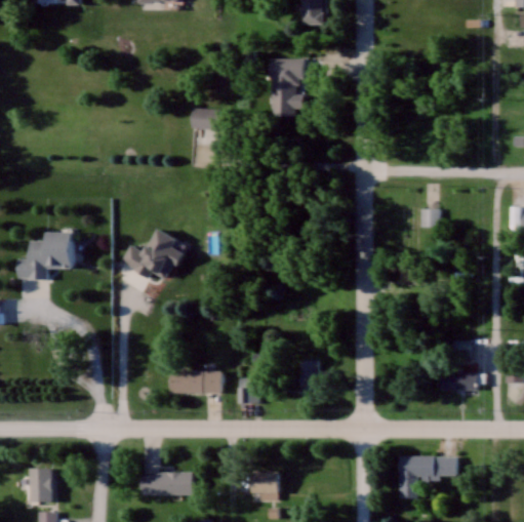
[(300,0),(300,26),(322,26),(321,0),(300,0)]
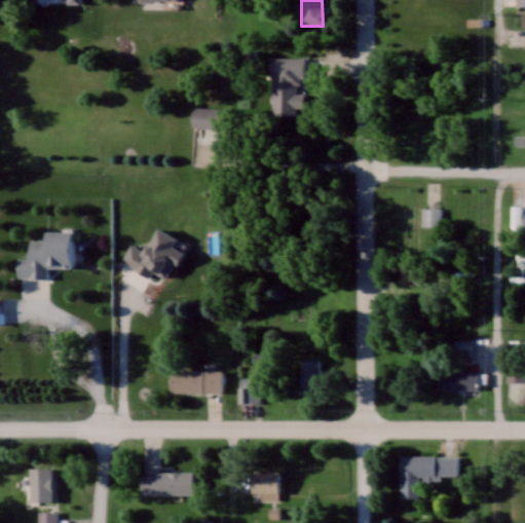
[(303,115),(303,60),(271,60),(271,115),(303,115)]
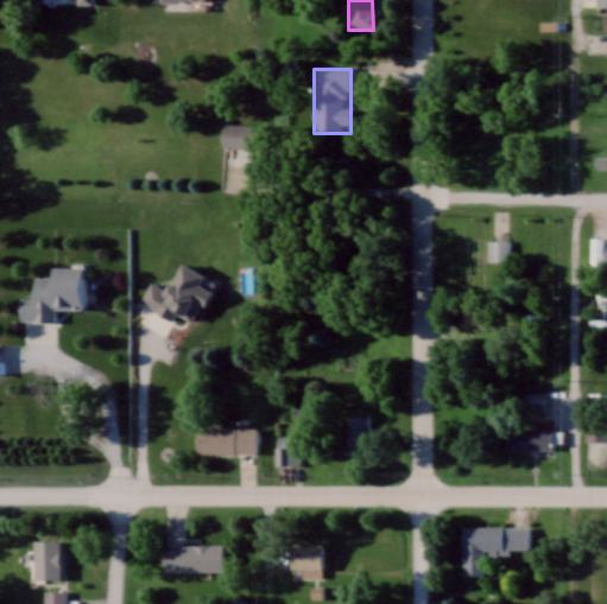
[(253,126),(221,126),(221,148),(253,148),(253,126)]
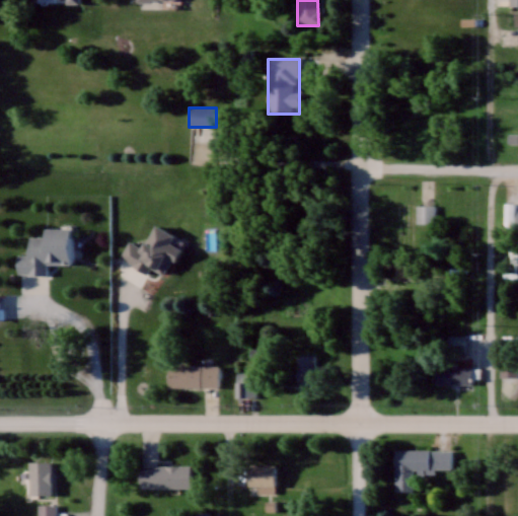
[(416,225),(433,225),(433,206),(416,206),(416,225)]
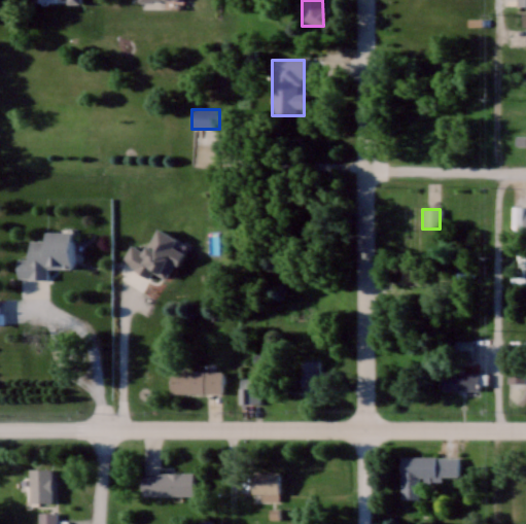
[(47,269),(70,270),(71,233),(45,233),(45,243),(29,243),(29,260),(16,259),(16,279),(47,280),(47,269)]
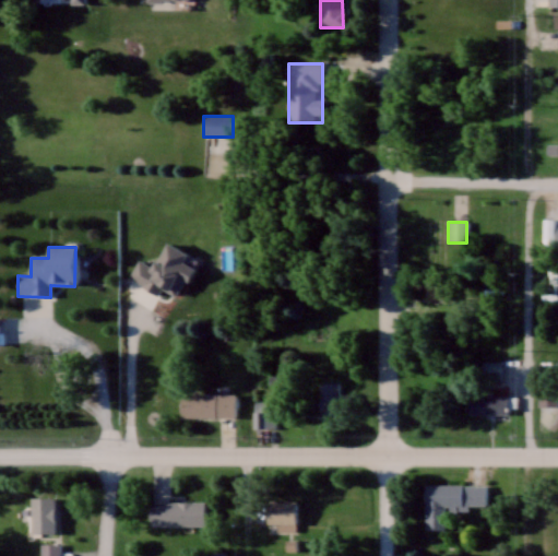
[(337,385),(319,385),(319,420),(351,420),(351,395),(337,395),(337,385)]
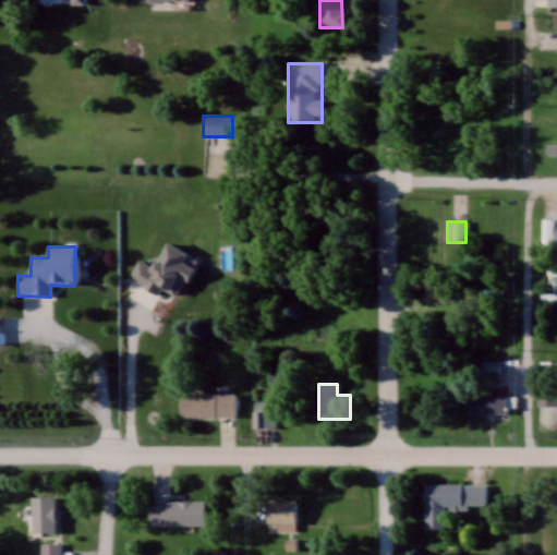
[(179,420),(234,420),(234,396),(179,396),(179,420)]
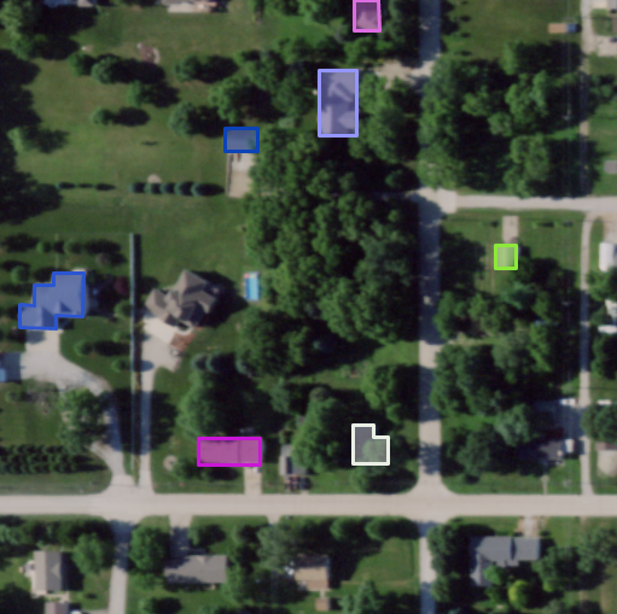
[(560,438),(518,438),(518,461),(560,461),(560,438)]
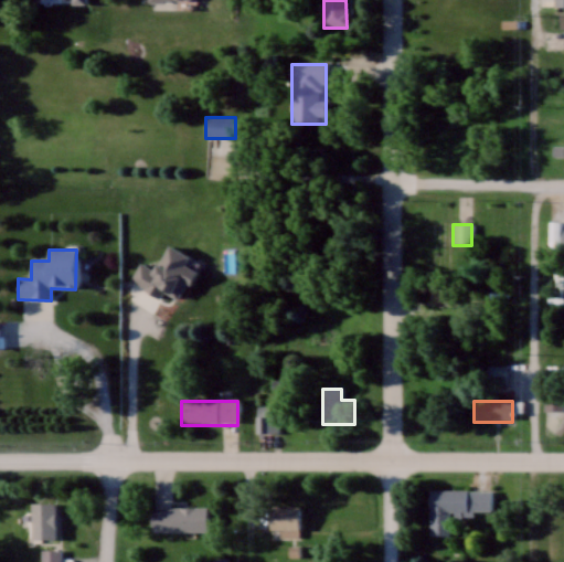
[(268,419),(268,409),(255,409),(256,435),(278,434),(277,417),(268,419)]
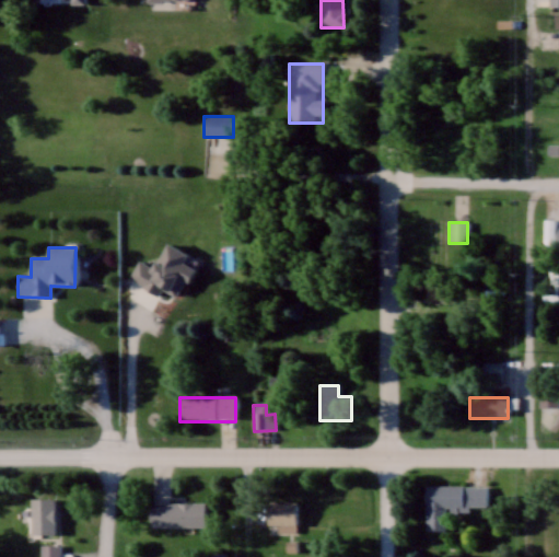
[(486,488),(424,487),(424,533),(444,533),(444,512),(469,512),(469,509),(486,509),(486,488)]
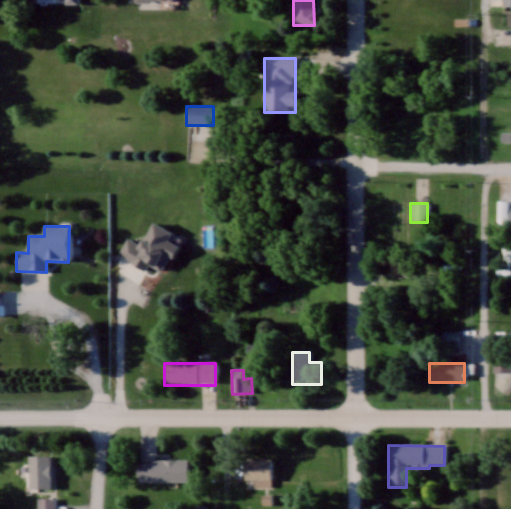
[(51,457),(29,457),(29,489),(51,489),(51,457)]
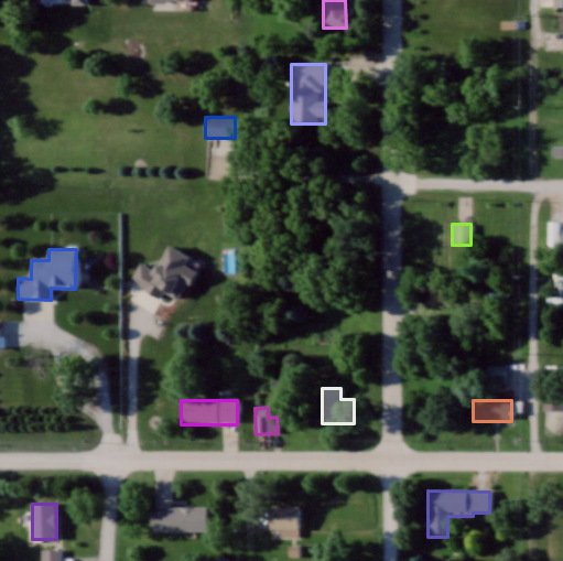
[(207,531),(207,508),(150,508),(150,531),(207,531)]
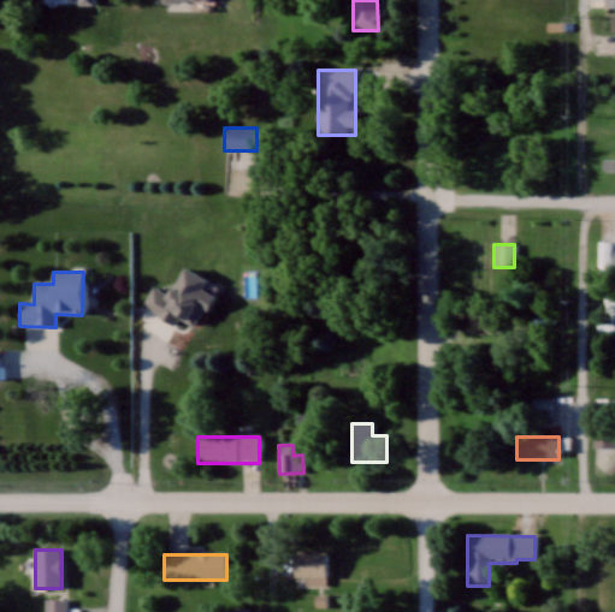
[(325,556),(295,556),(295,588),(325,588),(325,556)]
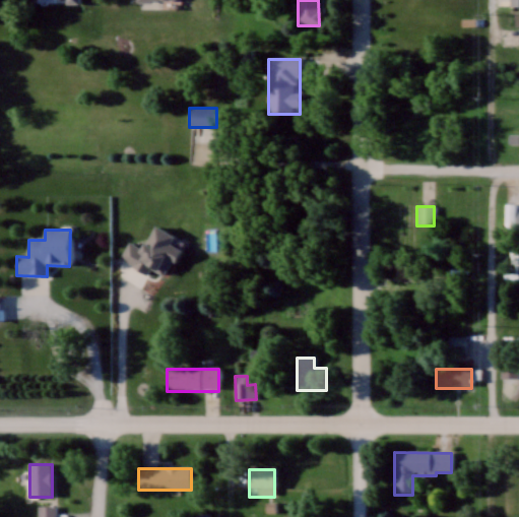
[(54,516),(54,508),(38,508),(37,516),(54,516)]
